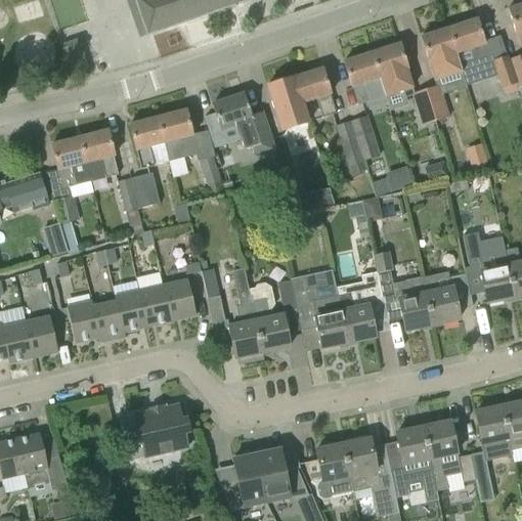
[(137,0),(142,13),(148,33),(242,0),(137,0)]
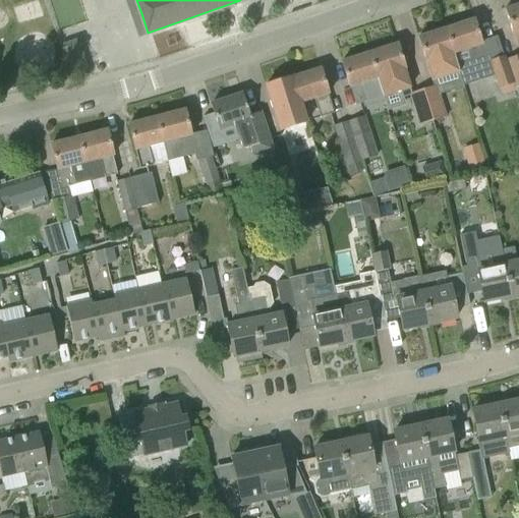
[(518,2),(505,6),(518,48),(518,2)]
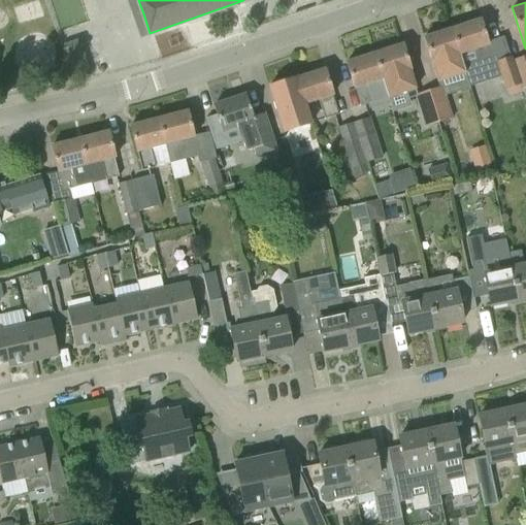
[(481,18),(453,26),(466,70),(467,74),(483,70),(482,66),(494,62),(481,18)]
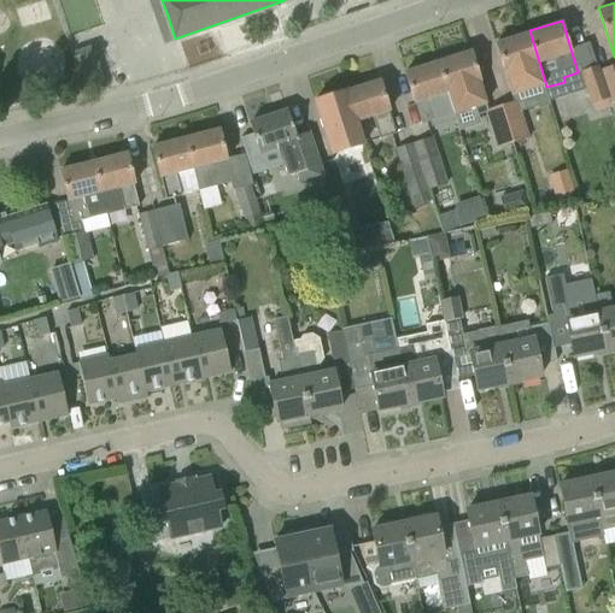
[(545,82),(529,30),(497,41),(513,93),(545,82)]
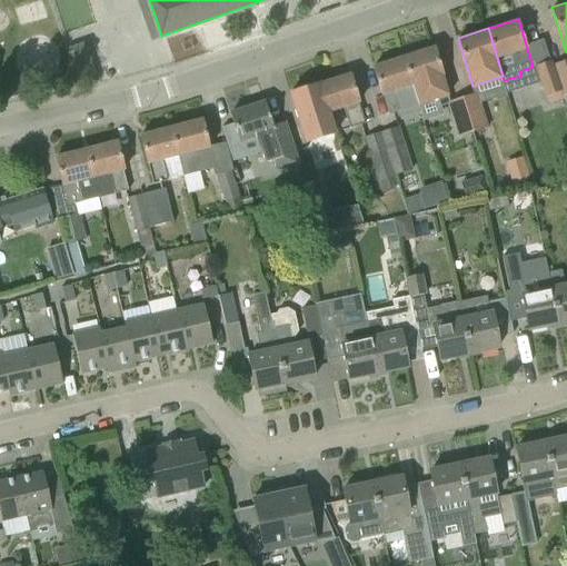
[(88,45),(69,50),(75,66),(77,65),(82,82),(99,76),(92,59),(88,45)]
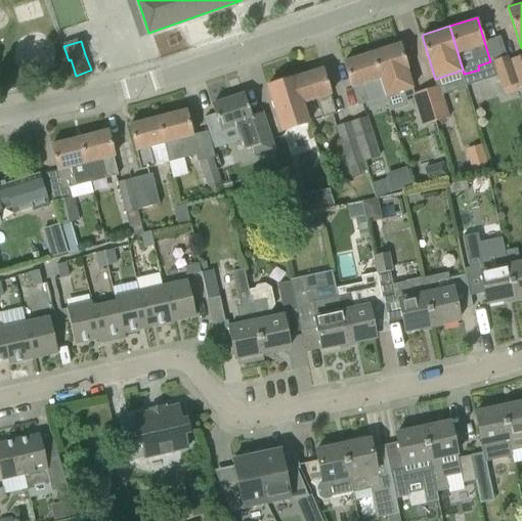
[(400,42),(373,50),(381,77),(380,77),(386,94),(414,86),(407,68),(408,68),(400,42)]
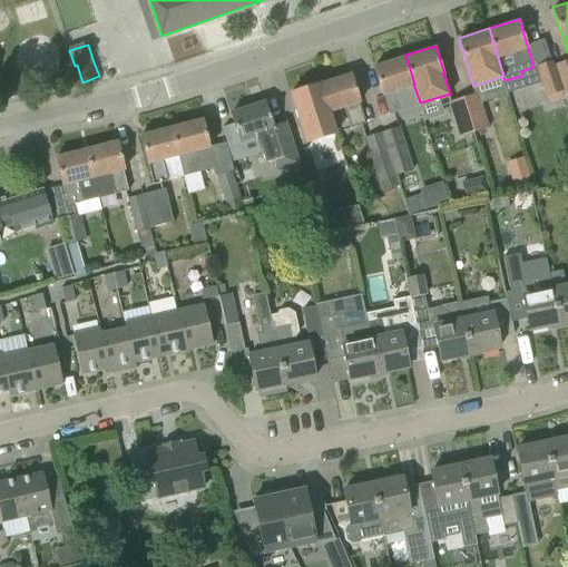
[(414,84),(405,55),(375,65),(391,113),(404,108),(398,88),(413,84),(414,84)]
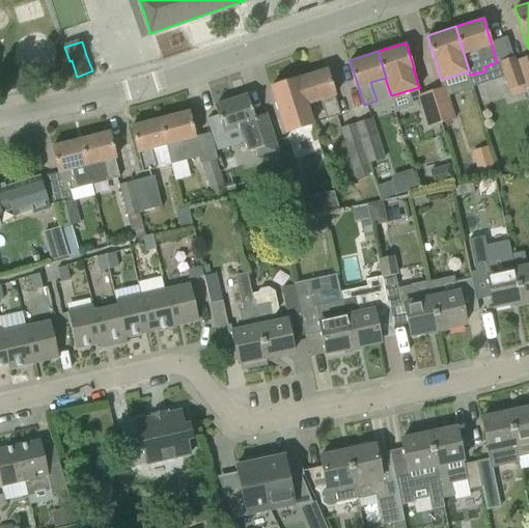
[(516,59),(524,83),(528,94),(528,54),(517,58),(516,59)]
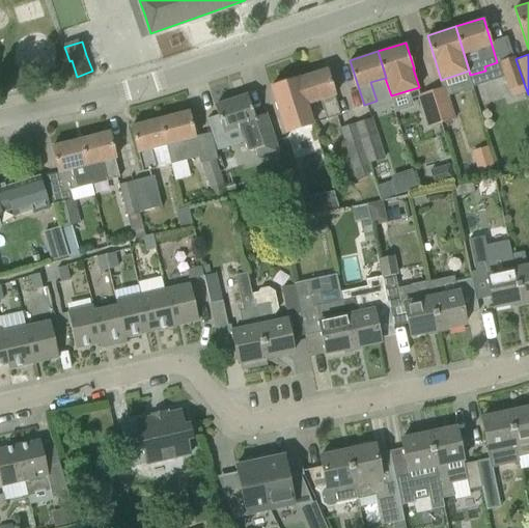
[(510,88),(524,83),(516,59),(517,58),(516,55),(501,59),(510,88)]
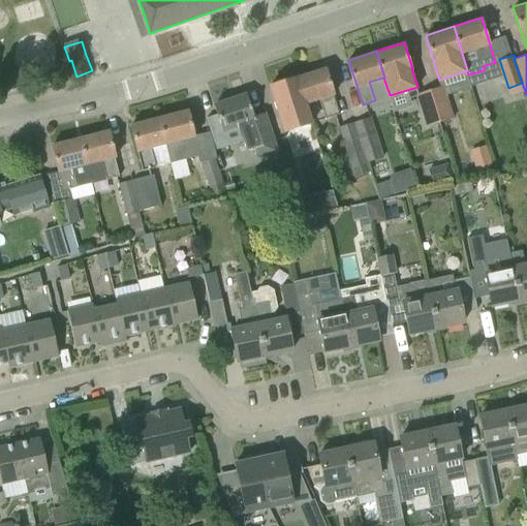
[(327,67),(299,76),(307,102),(320,98),(327,116),(340,112),(327,67)]
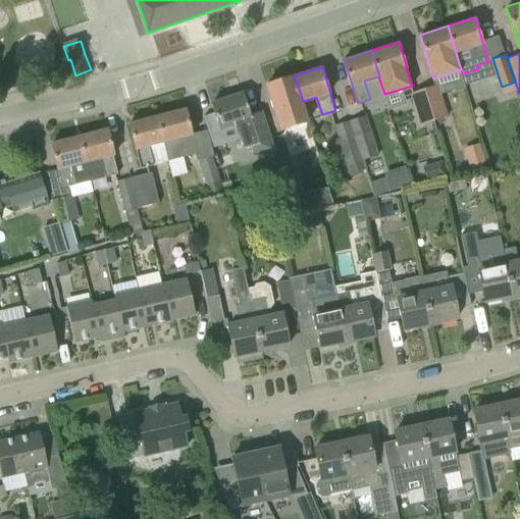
[(303,101),(295,75),(267,84),(280,127),(307,119),(302,102),(303,101)]
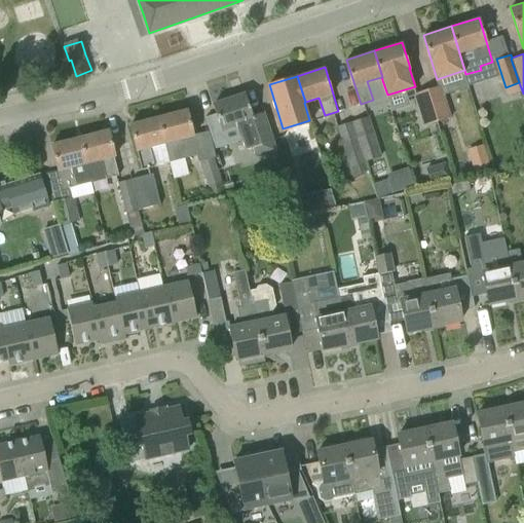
[(453,115),(442,83),(428,87),(440,119),(453,115)]
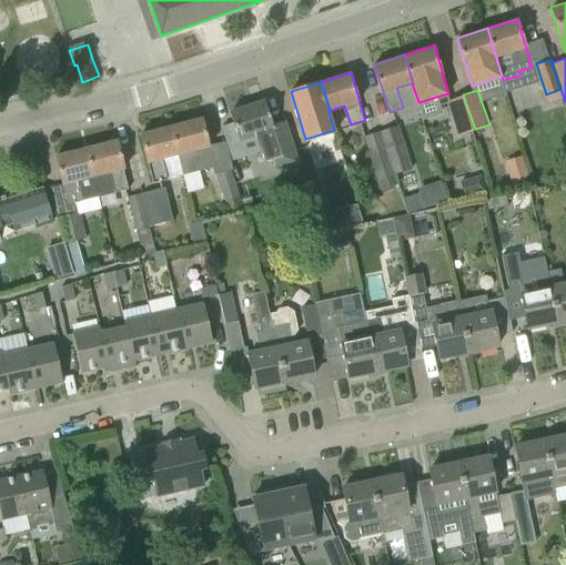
[(475,129),(463,94),(448,99),(461,133),(475,129)]
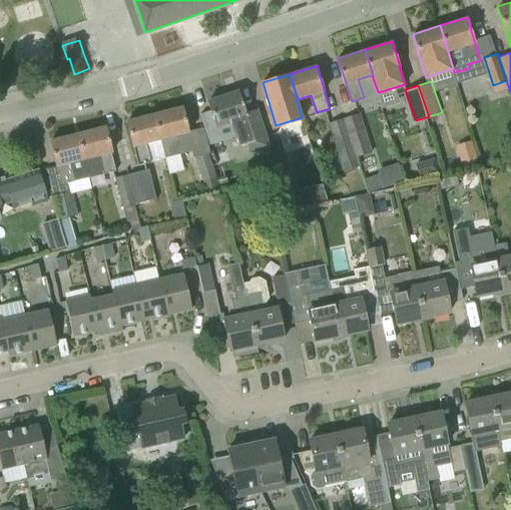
[(271,146),(267,135),(259,108),(246,112),(239,90),(208,100),(217,126),(231,122),(239,146),(247,144),(249,153),(271,146)]
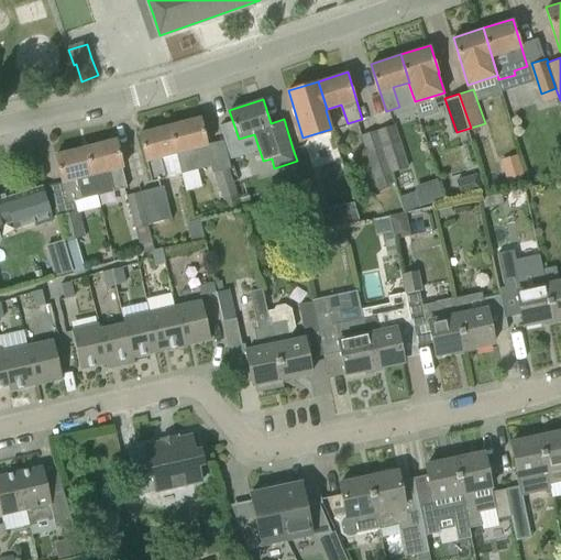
[(201,117),(171,124),(184,173),(213,165),(201,117)]
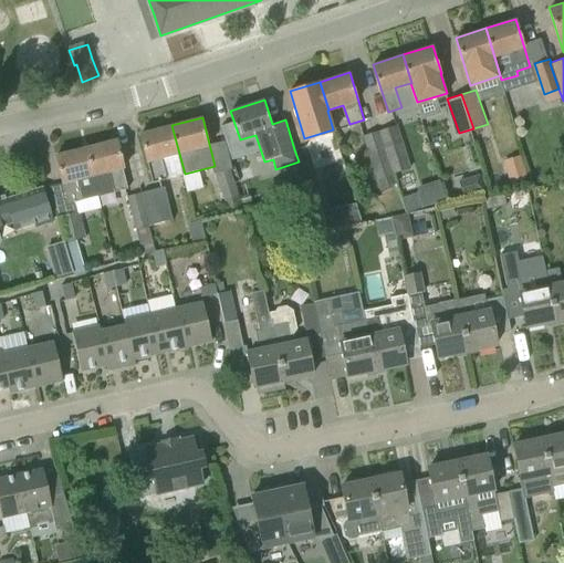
[(185,174),(171,125),(142,133),(154,183),(185,174)]
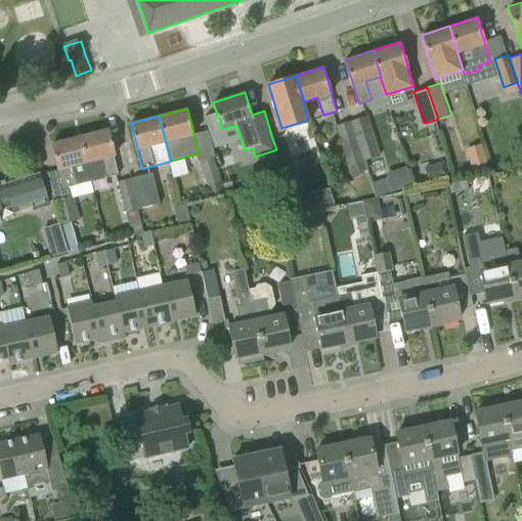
[(368,116),(352,121),(364,160),(364,159),(381,155),(368,116)]
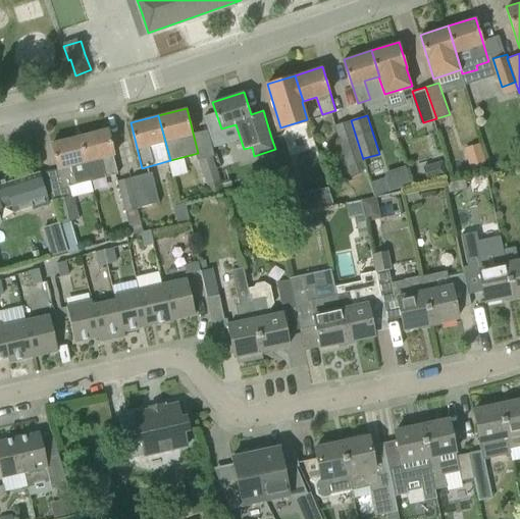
[(363,159),(351,120),(335,125),(351,173),(366,168),(363,158),(363,159)]
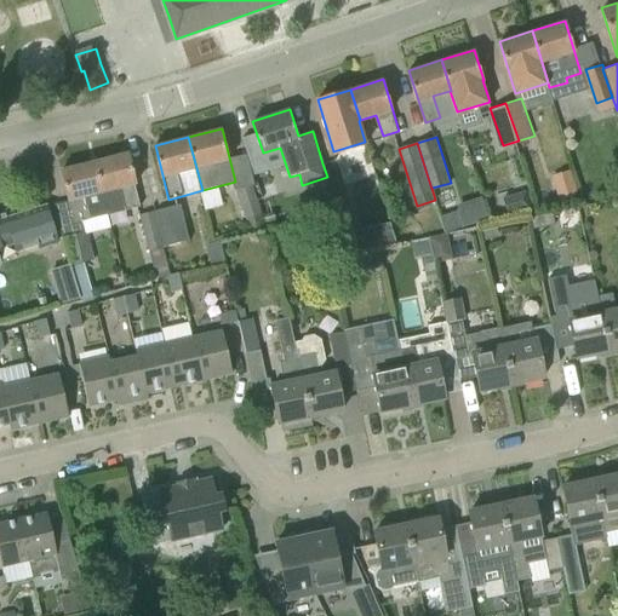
[(129,151),(96,160),(106,199),(121,194),(125,211),(126,209),(143,206),(135,176),(129,151)]
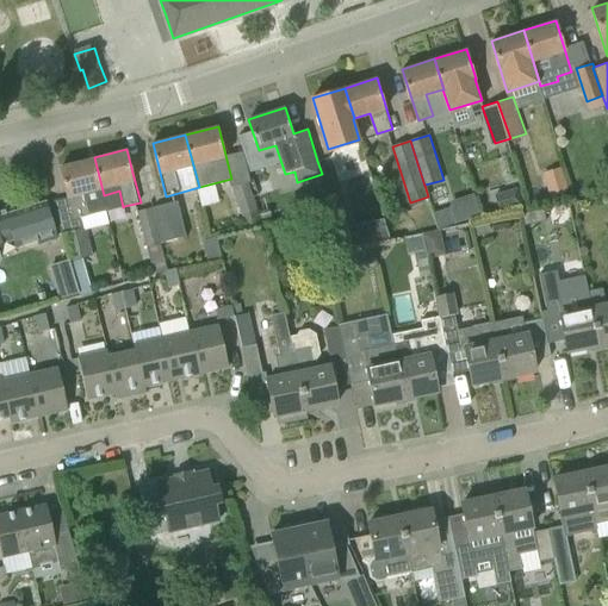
[(94,157),(61,166),(67,189),(75,219),(84,217),(90,216),(107,211),(104,195),(94,157)]
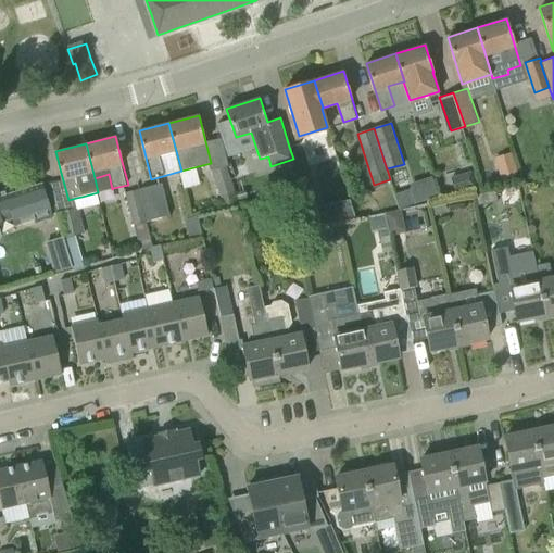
[(503,177),(514,175),(508,152),(498,154),(503,177)]
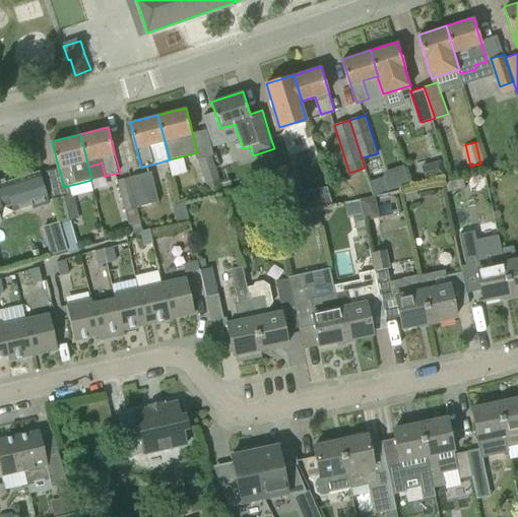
[(222,187),(212,153),(200,156),(209,191),(222,187)]
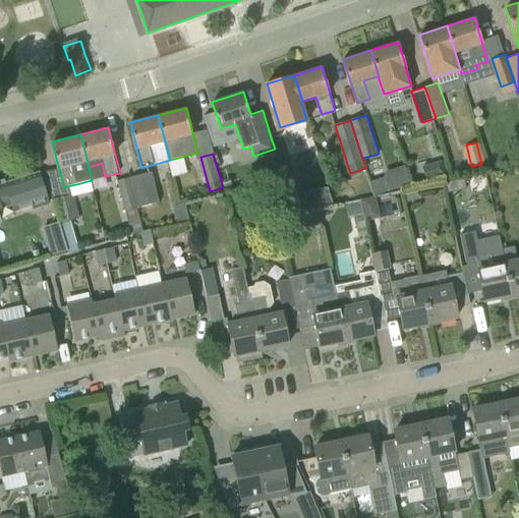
[(438,161),(436,166),(439,178),(449,175),(445,159),(438,161)]
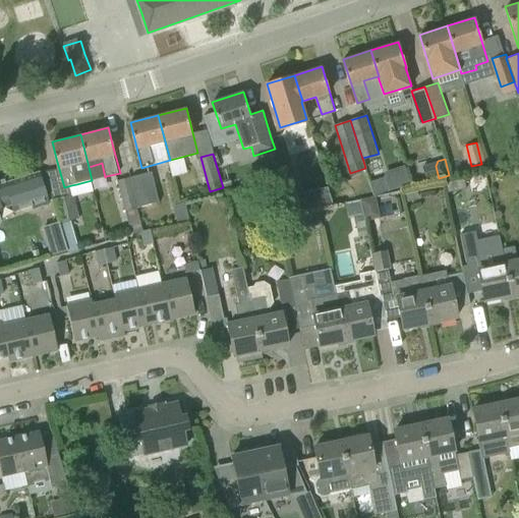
[(131,175),(131,176),(137,199),(163,193),(157,169),(131,175)]
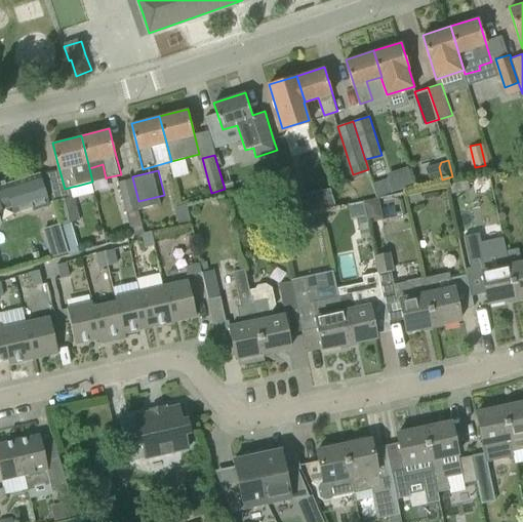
[(283,170),(274,173),(277,183),(286,179),(283,170)]
